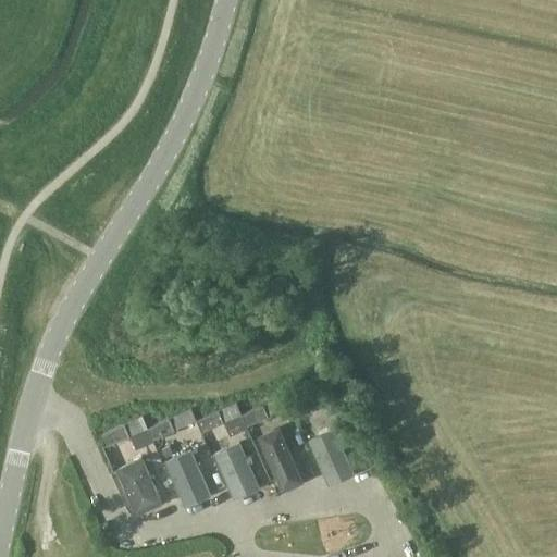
[(247,425),(268,417),(262,405),(243,415),(247,425)]
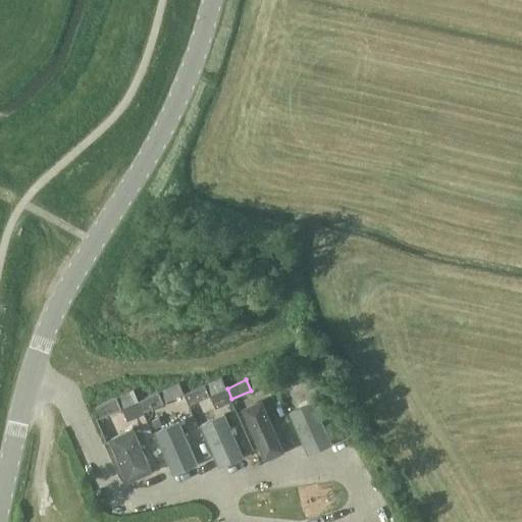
[(178,383),(158,393),(163,404),(184,395),(178,383)]
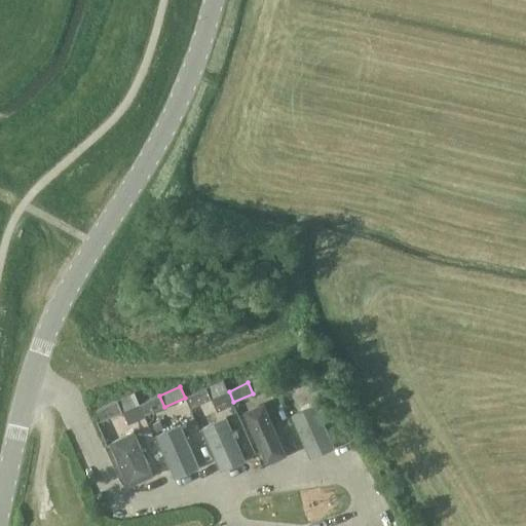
[(190,409),(211,400),(205,388),(185,398),(190,409)]
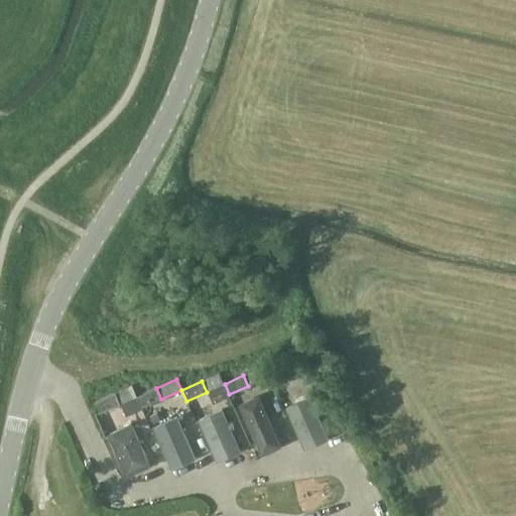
[(140,407),(161,399),(156,388),(136,397),(140,407)]
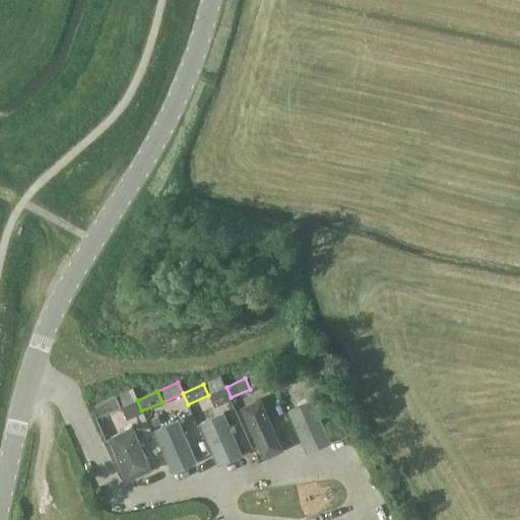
[(100,416),(120,407),(115,396),(94,405),(100,416)]
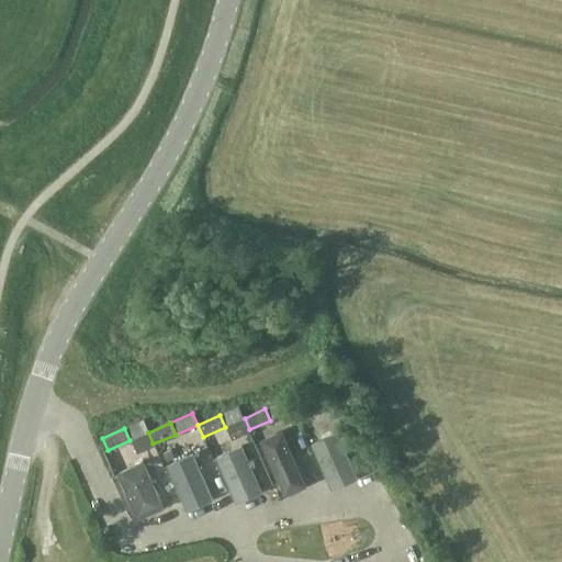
[(280,433),(261,440),(285,494),(303,485),(289,454),(280,433)]
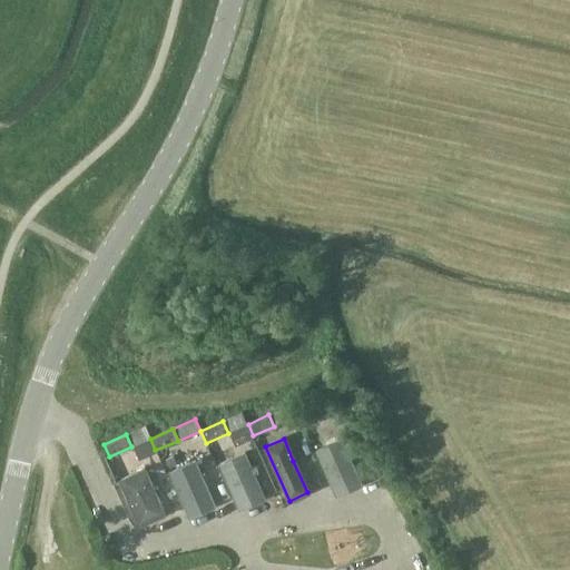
[(341,440),(315,451),(335,495),(361,484),(341,440)]
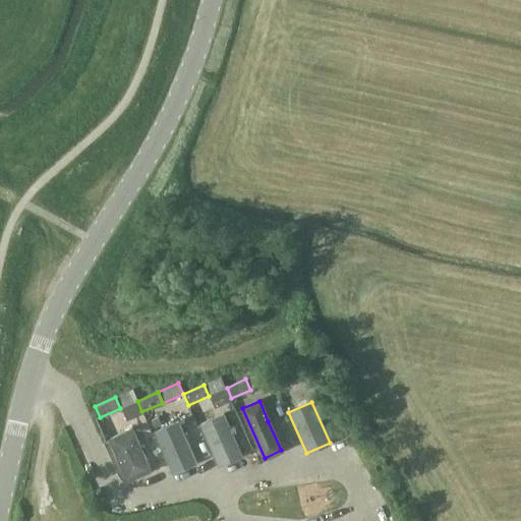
[(223,414),(199,424),(219,465),(241,455),(223,414)]
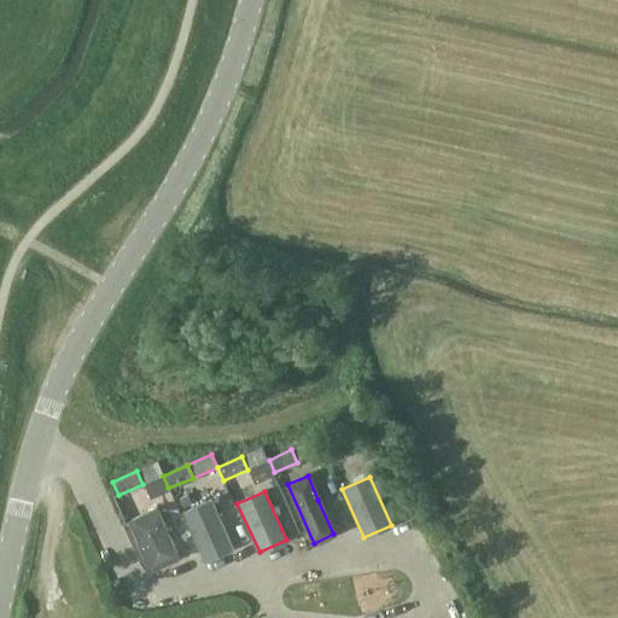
[(192,503),(187,494),(179,499),(184,508),(192,503)]
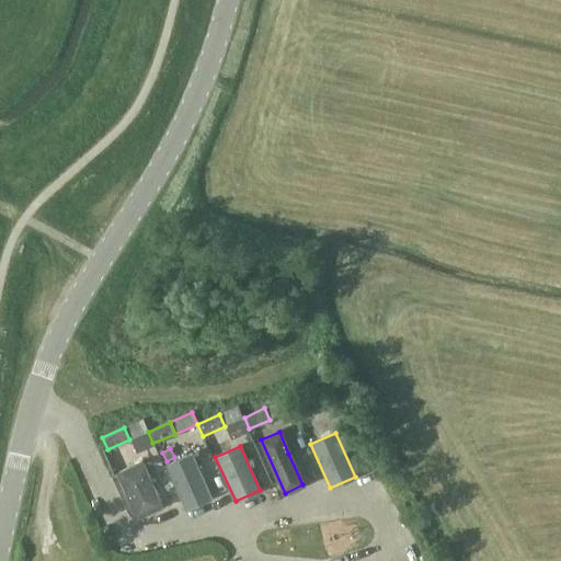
[(191,454),(167,464),(186,508),(210,497),(201,474),(191,454)]
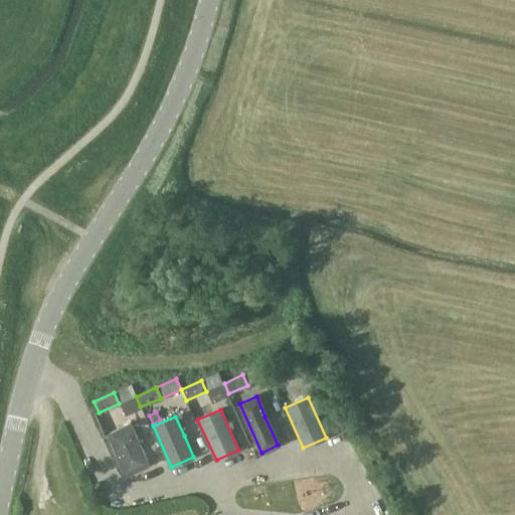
[(130,423),(108,434),(126,474),(148,464),(137,440),(130,423)]
